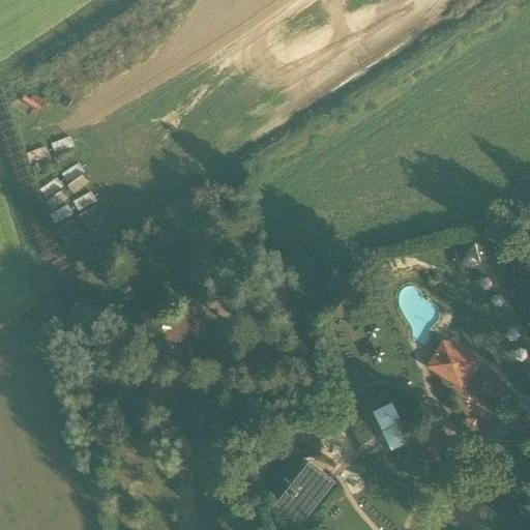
[(437,359),(452,369),(460,357),(471,364),(472,357),(450,344),(447,349),(444,348),(437,359)]
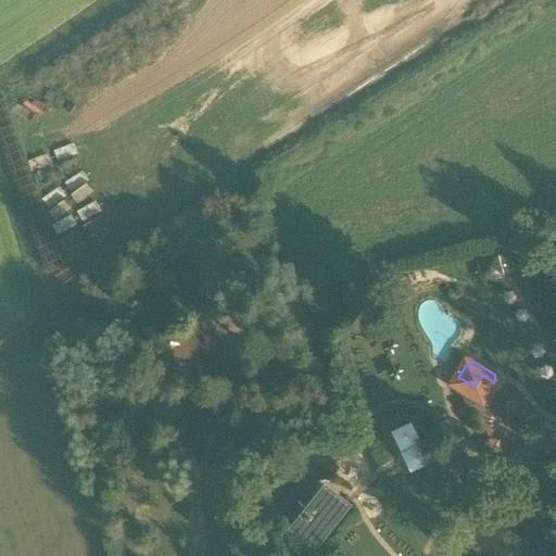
[(475,387),(458,377),(452,387),(481,404),(494,382),(482,375),(475,387)]
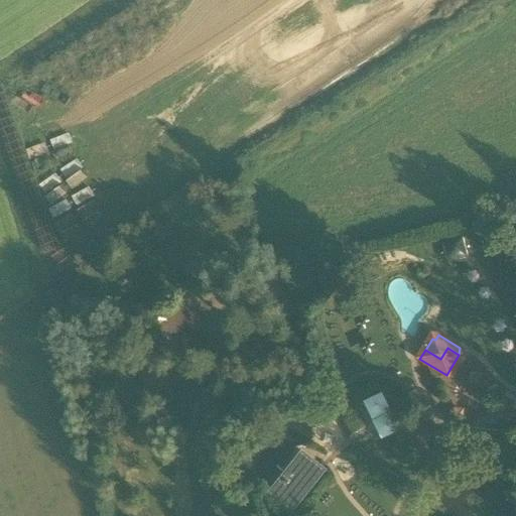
[(384,392),(363,401),(379,440),(400,431),(384,392)]
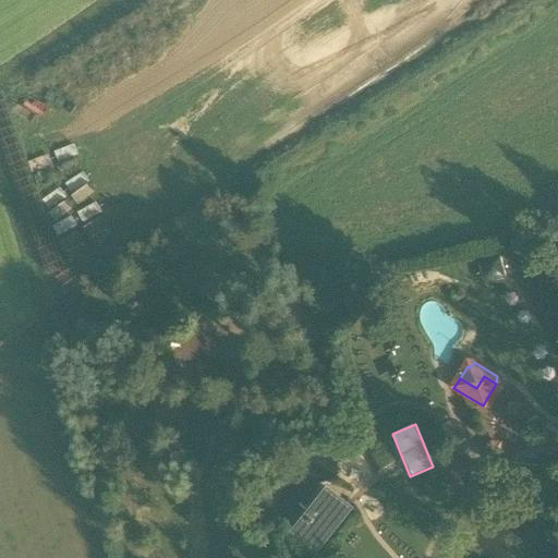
[(489,462),(498,463),(500,446),(490,445),(487,449),(486,458),(489,462)]
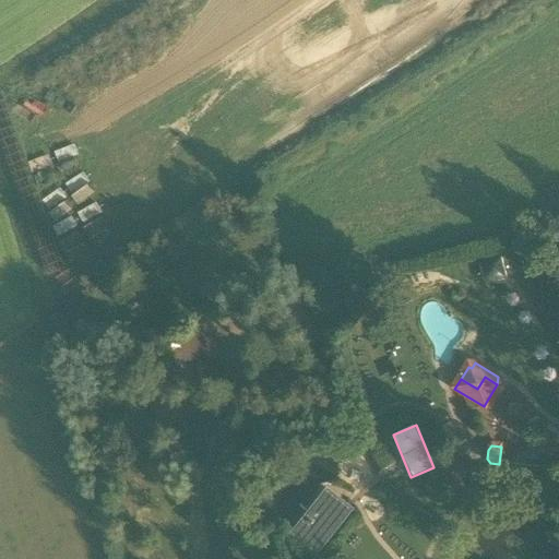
[(293,537),(316,556),(351,511),(328,492),(293,537)]
